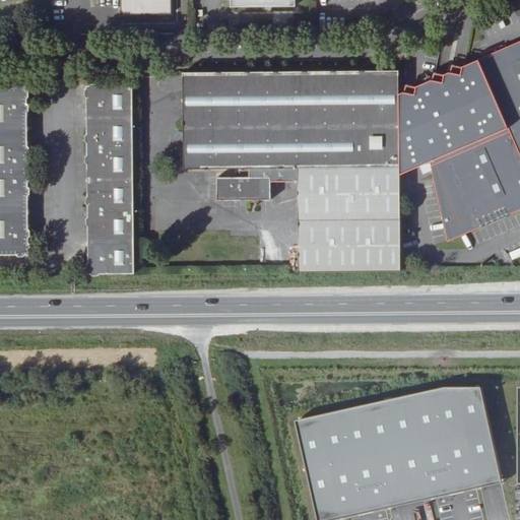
[(122,0),(123,8),(130,14),(174,13),(174,0),(122,0)]
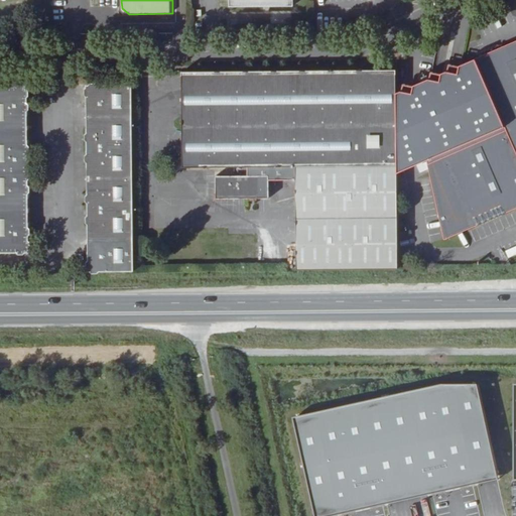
[(21,28),(21,36),(37,36),(37,28),(21,28)]
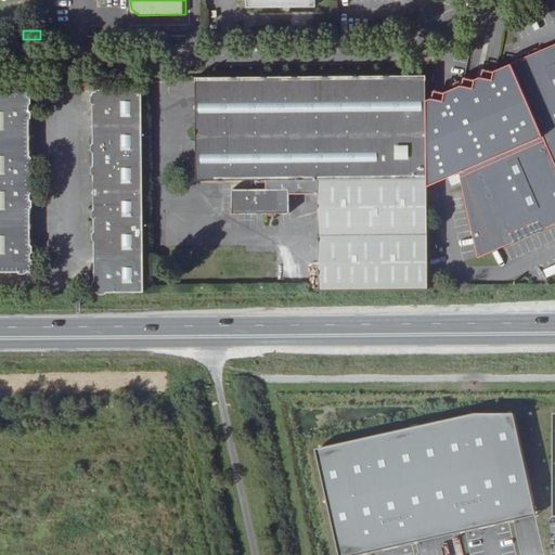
[(554,46),(511,64),(542,137),(544,143),(554,166),(554,46)]
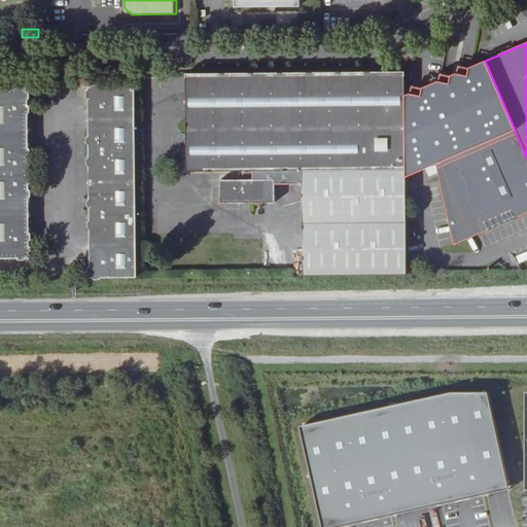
[(515,130),(485,61),(469,67),(458,65),(457,72),(451,75),(442,73),(440,80),(423,85),(412,83),(410,93),(408,94),(409,174),(515,130)]
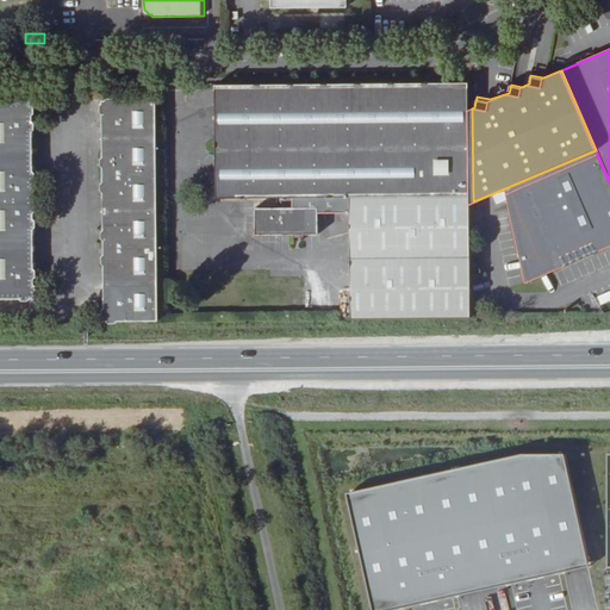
[(472,109),(472,82),(216,86),(217,199),(275,197),(275,209),(254,209),(254,236),(318,235),(317,217),(347,215),(349,319),(474,318),(473,201),(472,109)]
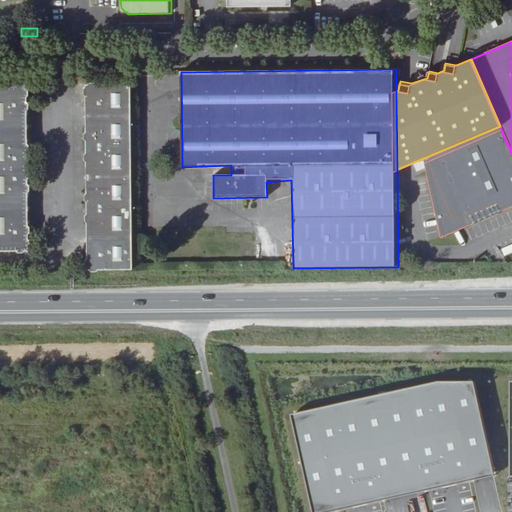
[(133,270),(131,85),(85,86),(88,270),(133,270)]
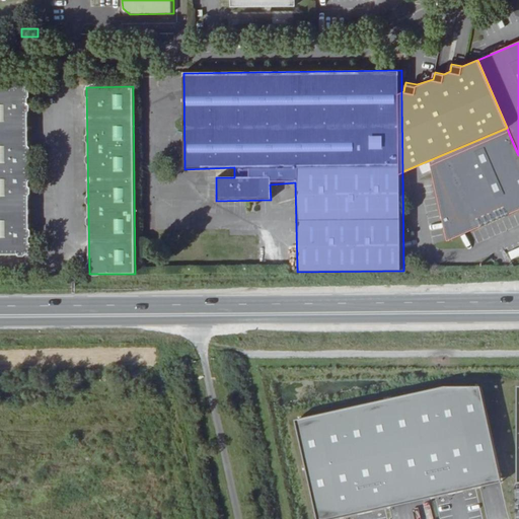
[(23,87),(0,87),(0,255),(25,255),(23,87)]
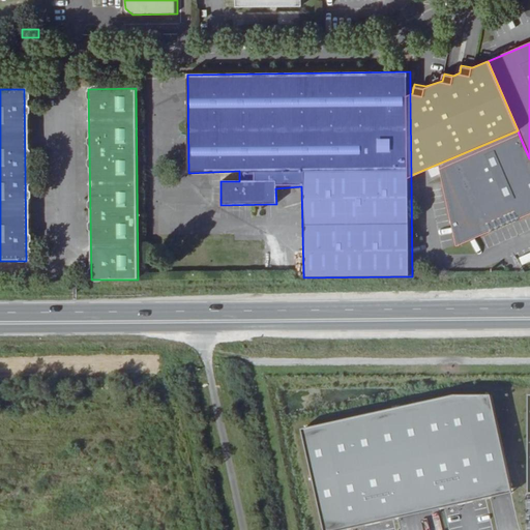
[(529,158),(520,137),(441,170),(454,245),(529,213),(529,158)]
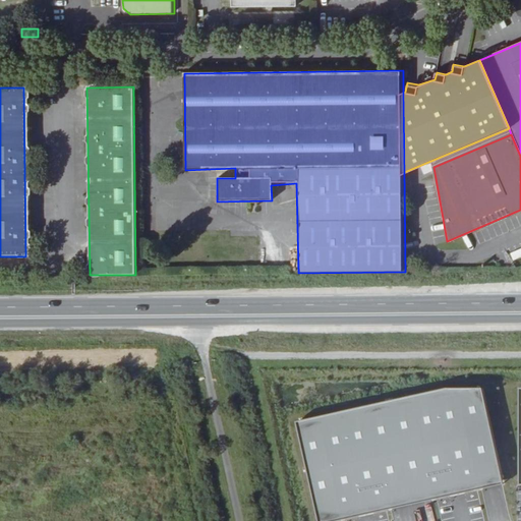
[(299,420),(321,520),(330,520),(506,482),(484,387),(447,388),(299,420)]
